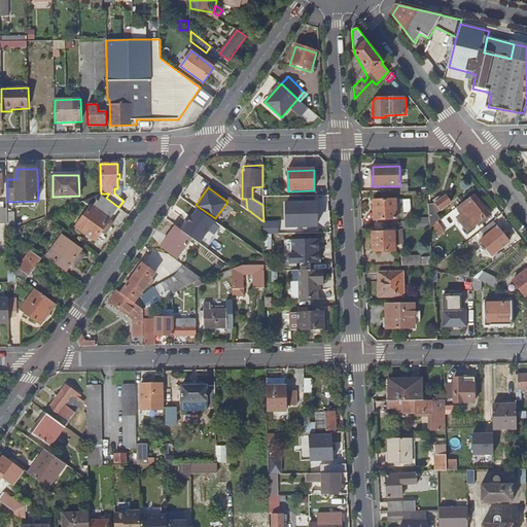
[(101,195),(84,201),(92,206),(76,226),(95,240),(101,232),(110,219),(118,207),(106,198),(101,195)]
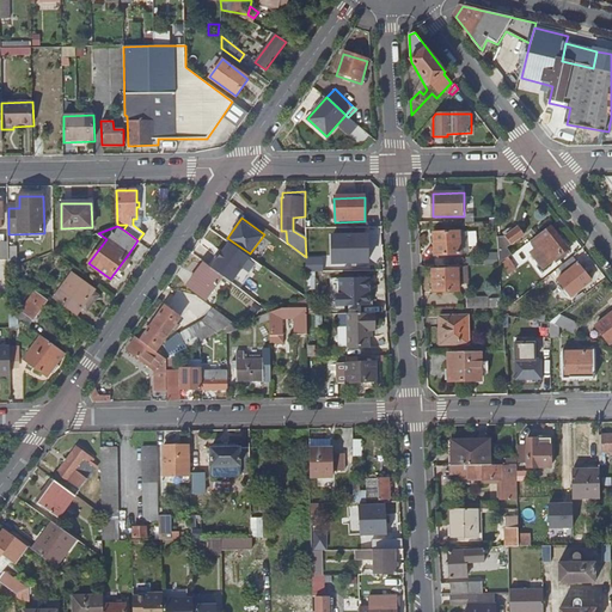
[(551,227),(530,243),(534,250),(531,254),(540,265),(544,263),(546,268),(554,262),(556,263),(568,254),(567,251),(569,250),(551,227)]
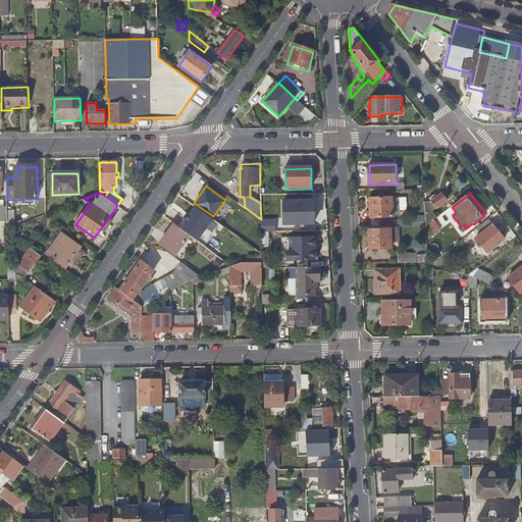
[(425,203),(427,226),(432,222),(437,218),(433,212),(448,201),(442,195),(432,202),(425,203)]
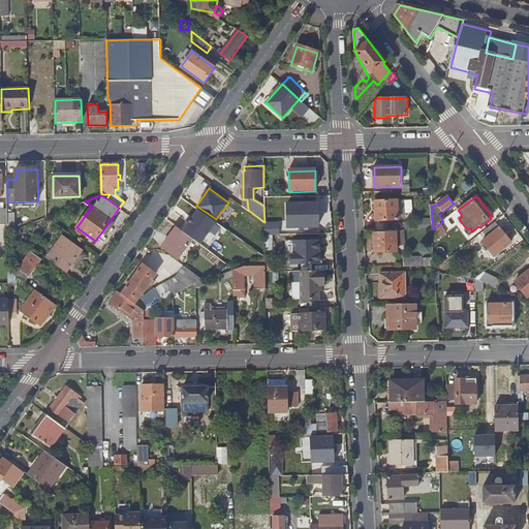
[(398,199),(375,199),(375,221),(398,221),(398,214),(406,214),(406,206),(398,206),(398,199)]
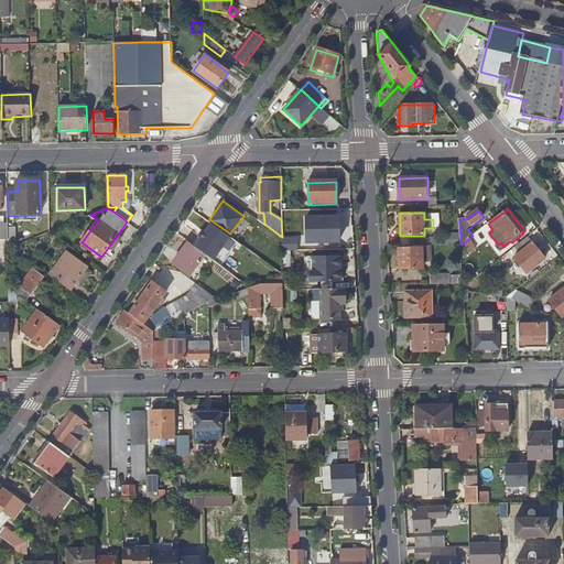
[(338,217),(314,217),(315,242),(324,242),(324,247),(334,247),(334,242),(339,242),(338,217)]
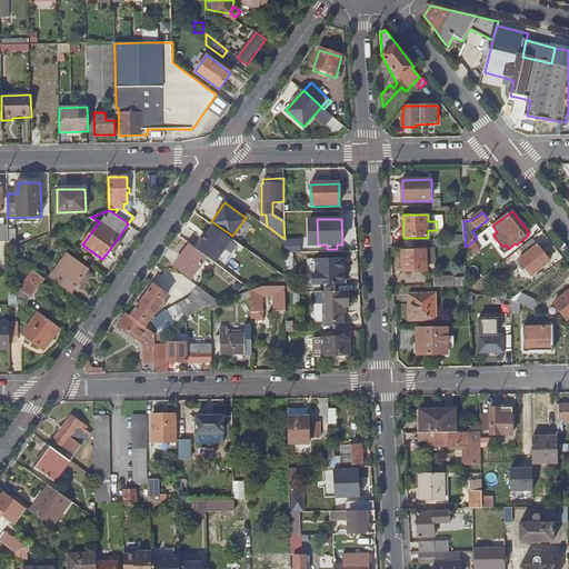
[(203,239),(197,248),(208,257),(216,262),(233,240),(213,226),(207,235),(205,232),(200,238),(203,239)]
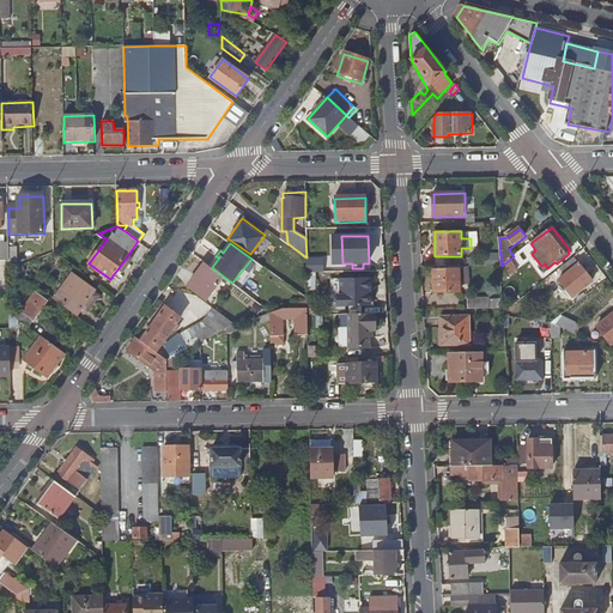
[(133,259),(128,255),(117,269),(123,273),(133,259)]
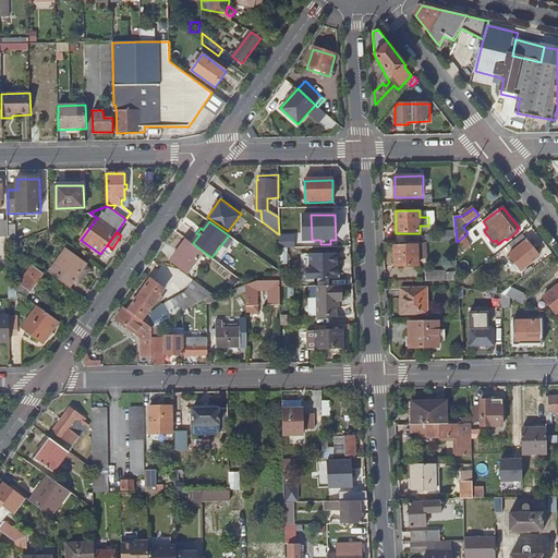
[(524,234),(511,244),(516,251),(510,255),(522,271),(542,256),(524,234)]
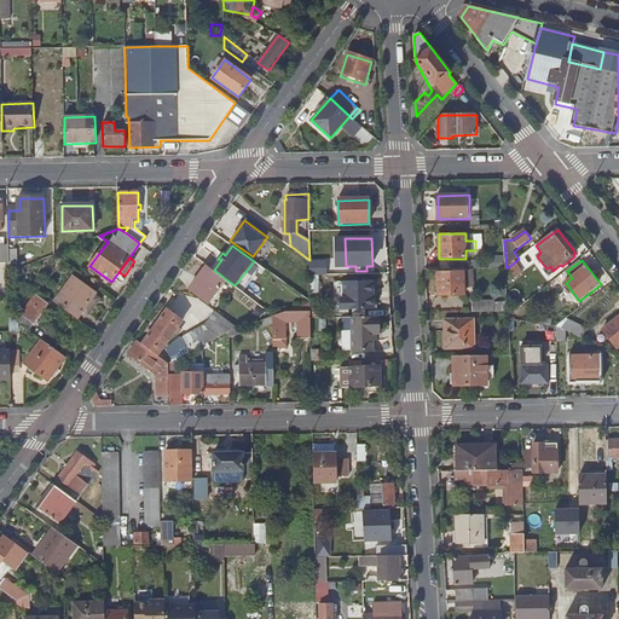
[(513,264),(507,268),(512,275),(510,277),(512,282),(519,276),(513,264)]
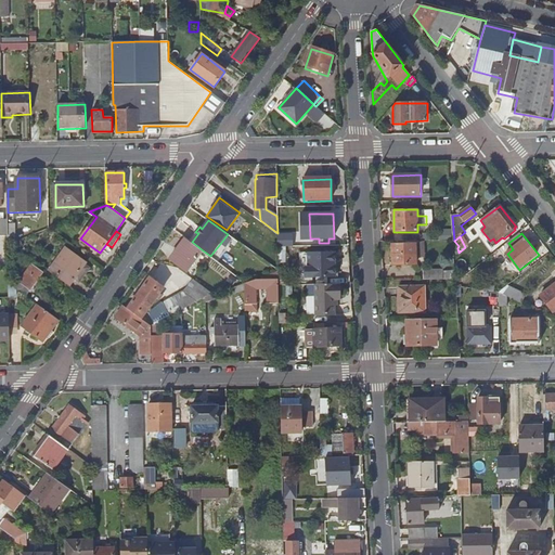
[(192,242),(185,237),(170,259),(188,272),(203,250),(192,242)]
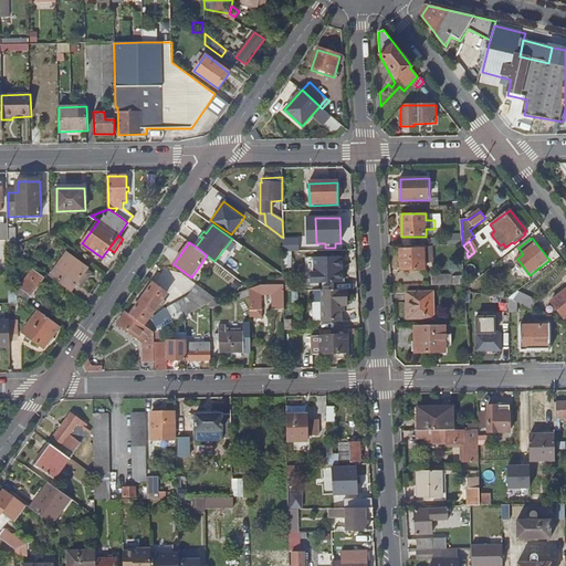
[(426,249),(401,250),(401,270),(426,270),(426,249)]
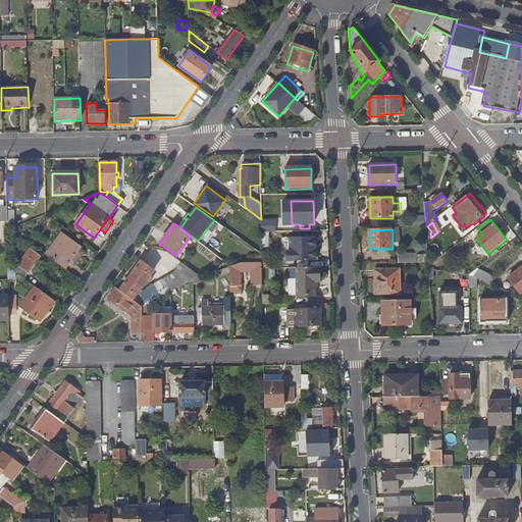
[(62,233),(47,255),(66,268),(82,248),(62,233)]
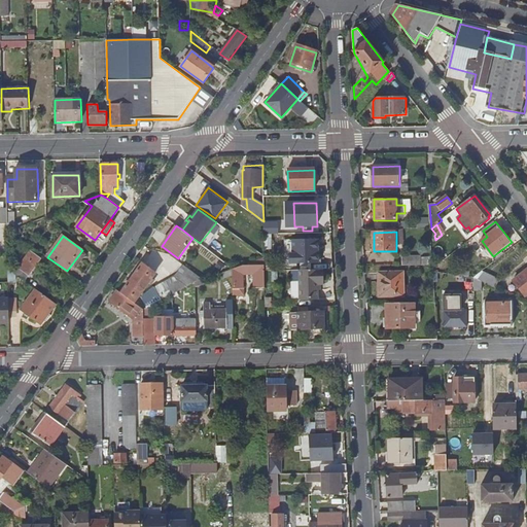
[(318,264),(317,240),(291,241),(284,241),(284,265),(292,265),(318,264)]
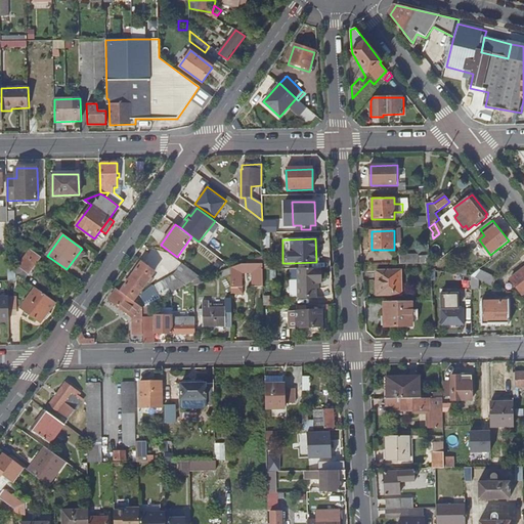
[(13,263),(9,268),(15,273),(26,280),(41,259),(31,252),(19,267),(13,263)]
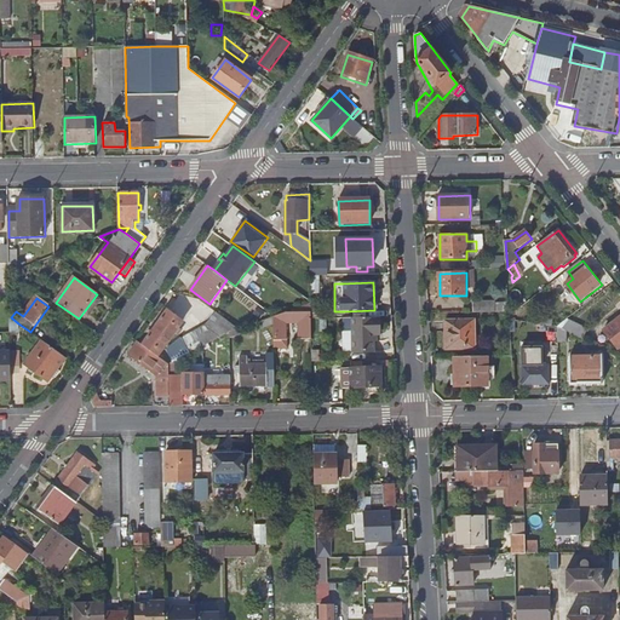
[(495,311),(495,300),(474,300),(475,313),(495,311)]
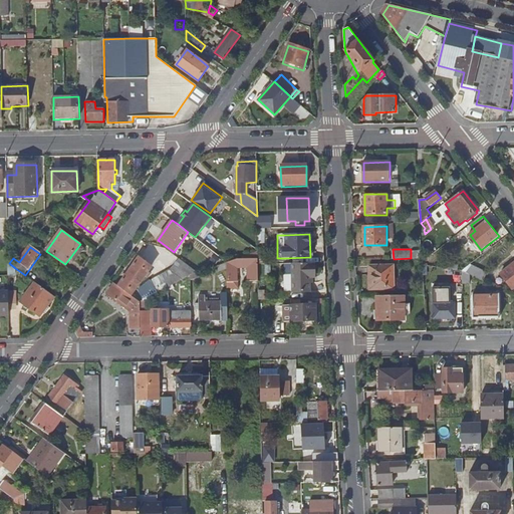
[(420,258),(422,258),(421,249),(411,249),(411,258),(420,258)]
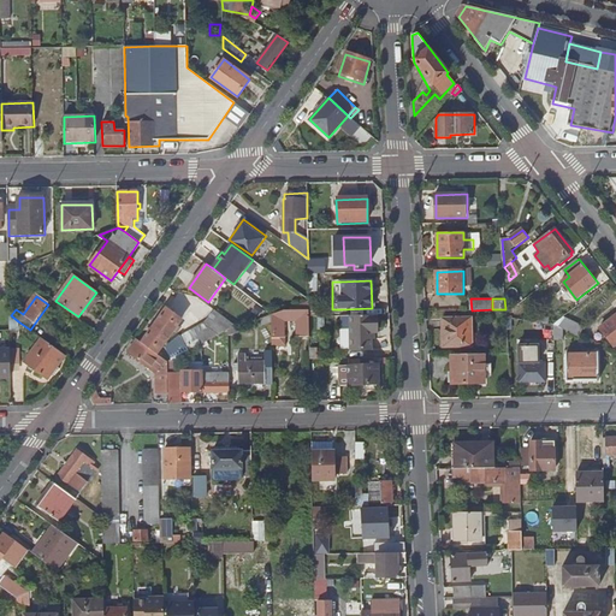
[(141,343),(157,354),(182,320),(166,308),(141,343)]
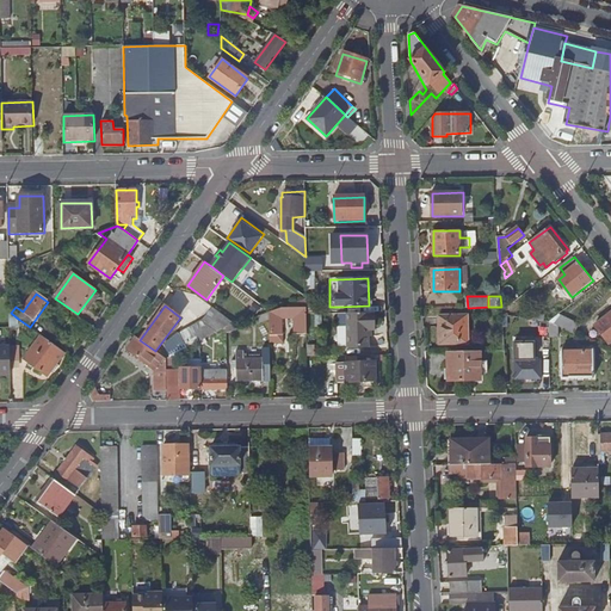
[(284,308),(271,313),(270,313),(271,345),(285,344),(284,319),(295,319),(296,334),(308,334),(307,307),(284,308)]
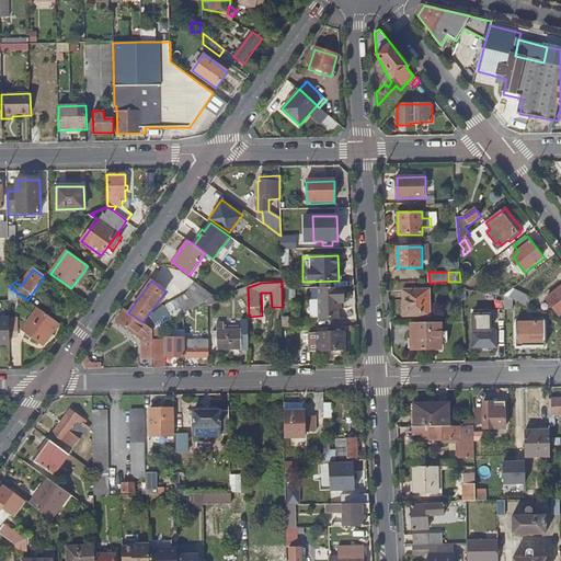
[(209,300),(218,298),(197,284),(186,295),(164,307),(169,315),(147,325),(152,330),(158,328),(209,300)]
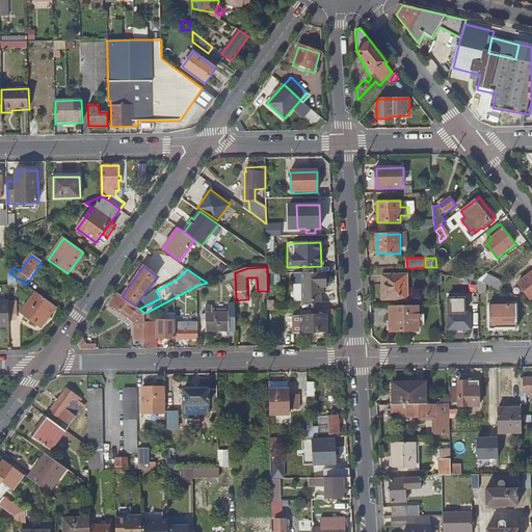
[(322,272),(302,272),(302,302),(319,301),(319,293),(323,293),(322,272)]
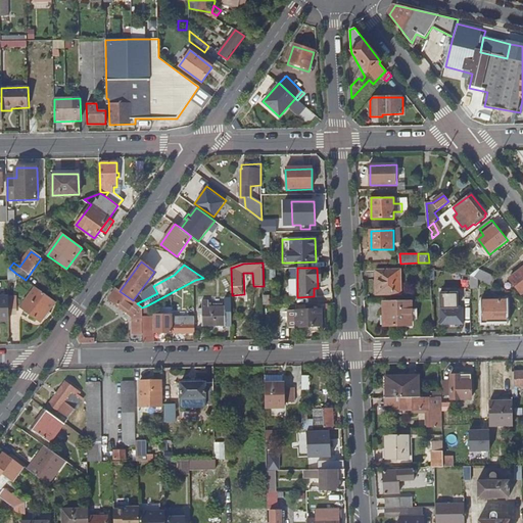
[(520,286),(516,289),(521,295),(522,293),(522,269),(513,277),(520,286)]
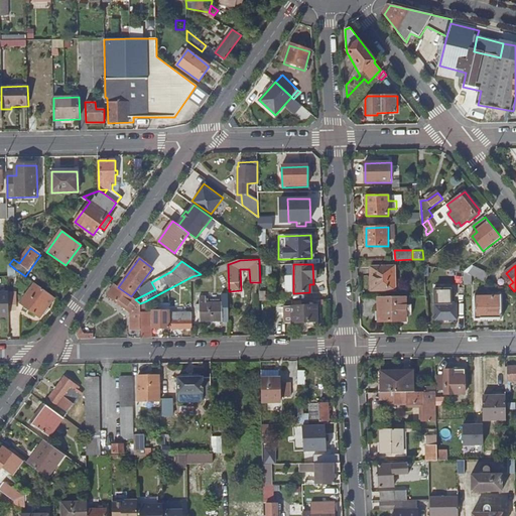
[(395,289),(395,266),(371,267),(371,290),(395,289)]
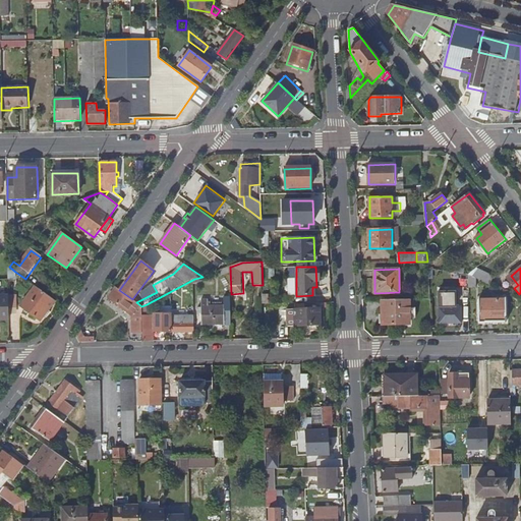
[(479,269),(474,277),(478,279),(489,284),(494,277),(479,269)]
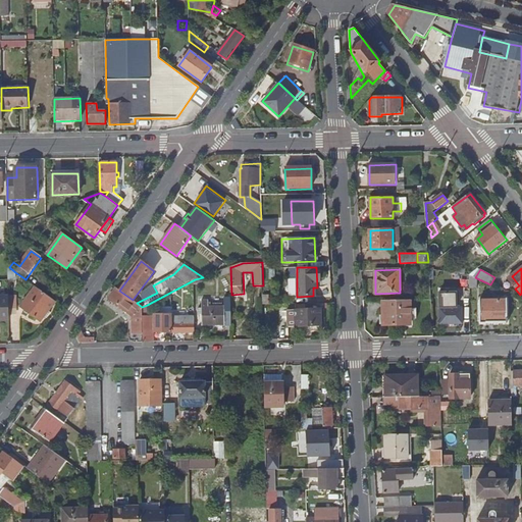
[(475,277),(470,275),(471,289),(479,289),(479,279),(475,277)]
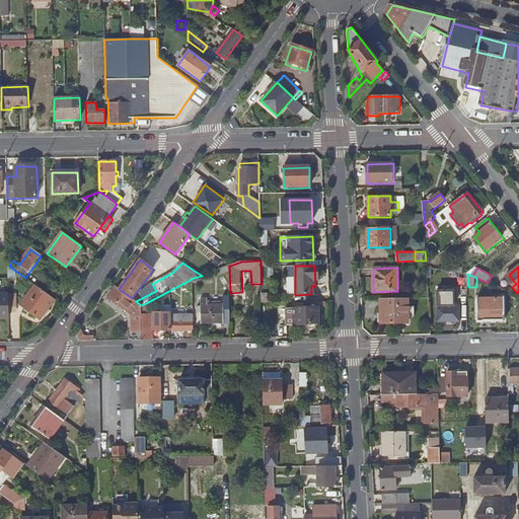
[(505,278),(512,287),(516,284),(509,275),(505,278)]
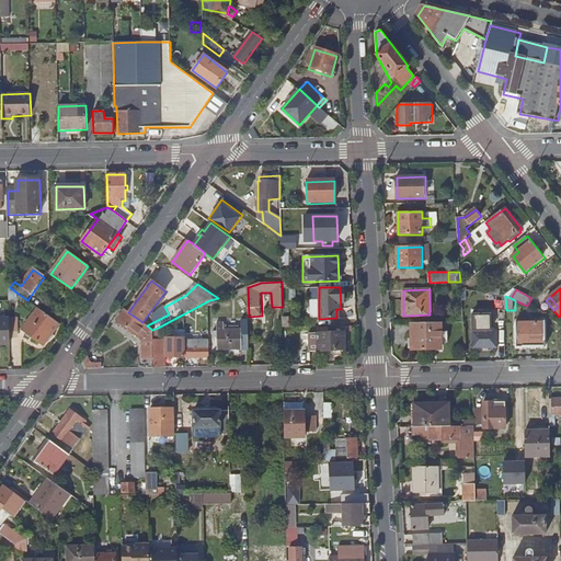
[(59,323),(38,308),(22,331),(43,345),(47,340),(49,341),(54,334),(52,333),(59,323)]
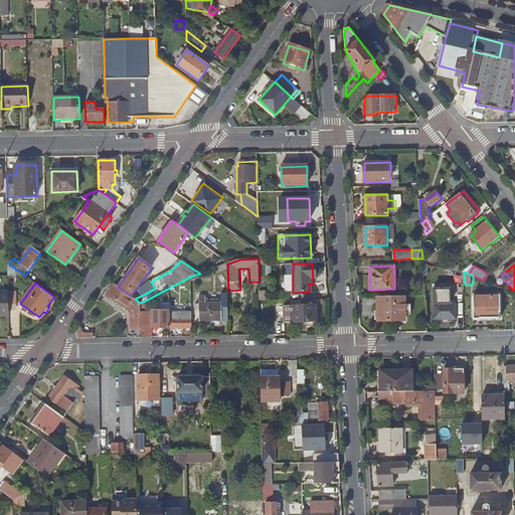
[(140,312),(140,303),(135,299),(131,296),(118,287),(115,284),(107,294),(133,314),(133,327),(141,327),(140,312)]
